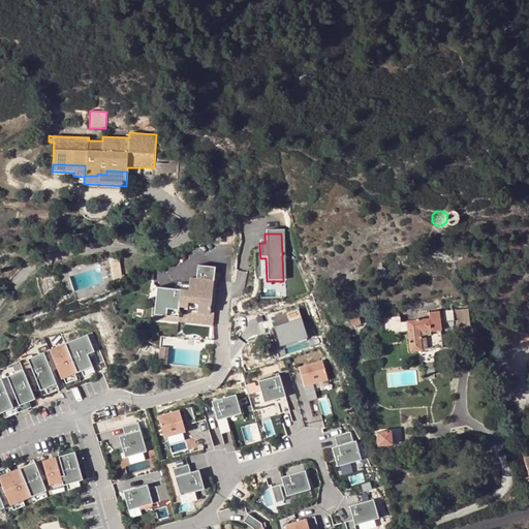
[(123,285),(120,261),(111,262),(115,286),(123,285)]
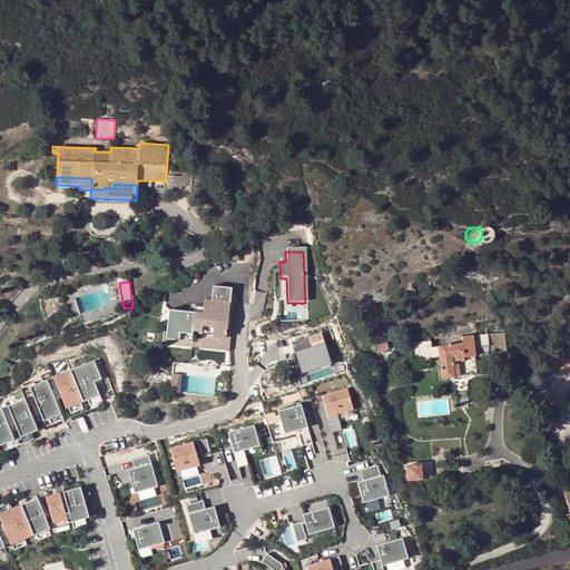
[(169,310),(166,341),(190,343),(192,332),(202,333),(203,327),(214,328),(213,337),(226,338),(231,302),(235,303),(237,303),(238,295),(232,294),(233,288),(214,286),(212,300),(205,298),(204,307),(203,314),(189,312),(169,310)]
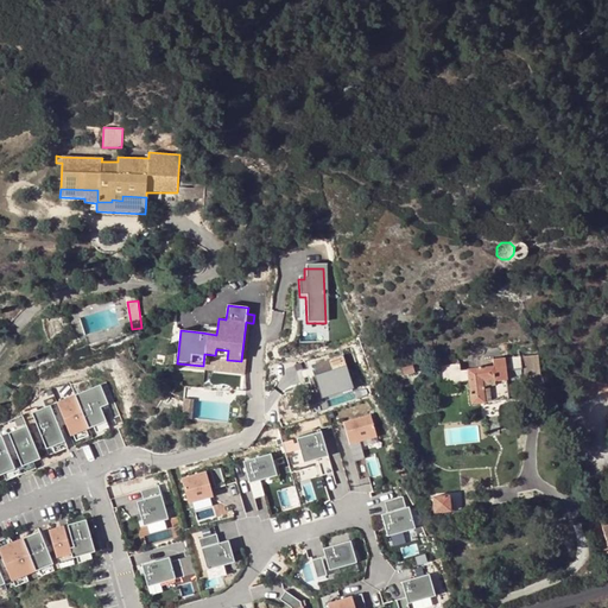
[(443,315),(443,312),(443,310),(442,309),(439,308),(438,308),(436,308),(435,309),(434,310),(432,312),(434,314),(434,316),(435,317),(437,318),(438,318),(441,317),(442,316),(443,315)]
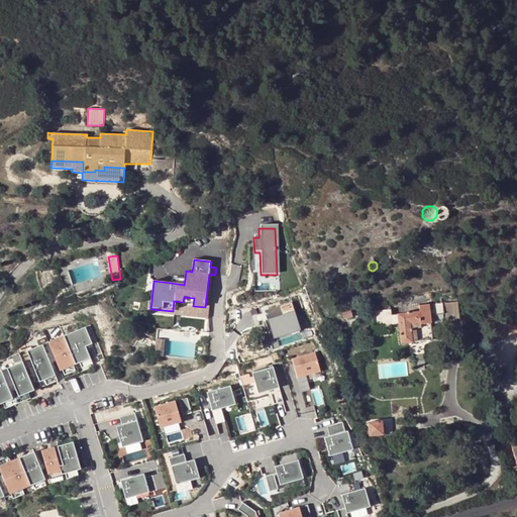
[(173,311),(150,309),(149,312),(208,319),(213,275),(209,274),(205,307),(193,306),(194,298),(184,297),(183,302),(174,301),(173,311)]
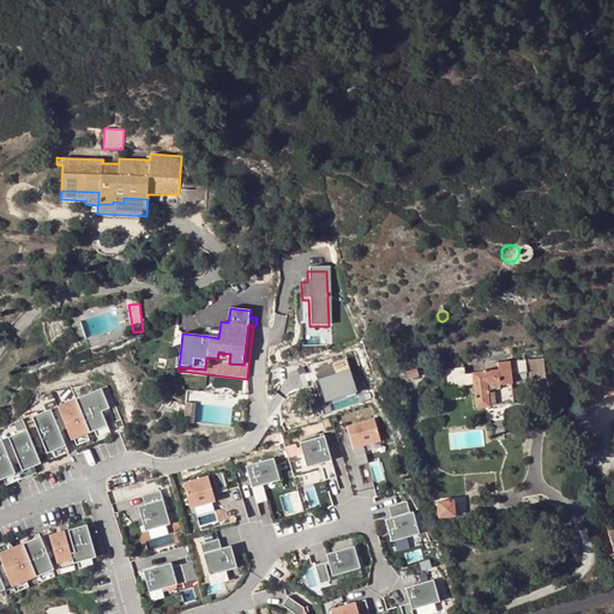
[(354,384),(344,355),(299,369),(308,398),(354,384)]
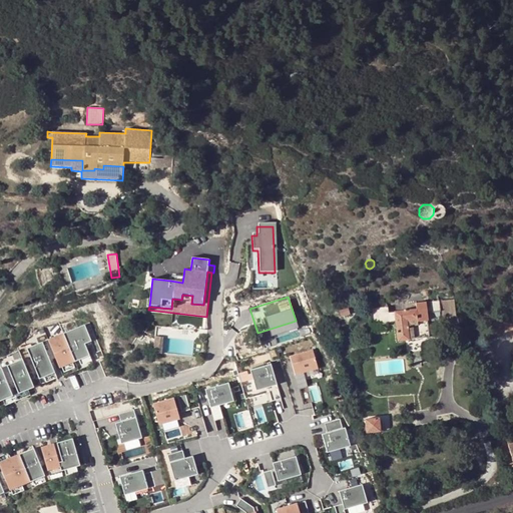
[(454,299),(425,303),(426,309),(440,307),(441,318),(456,317),(454,299)]
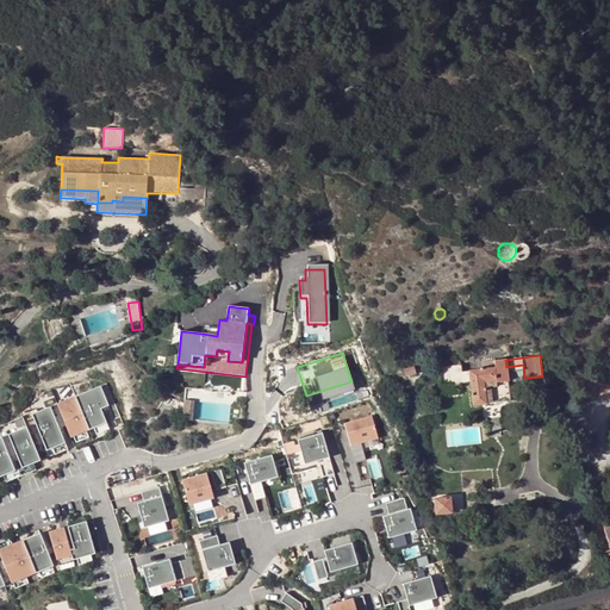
[(485,369),(468,372),(470,383),(473,406),(510,403),(510,399),(515,399),(514,387),(509,387),(505,360),(484,362),(485,369)]
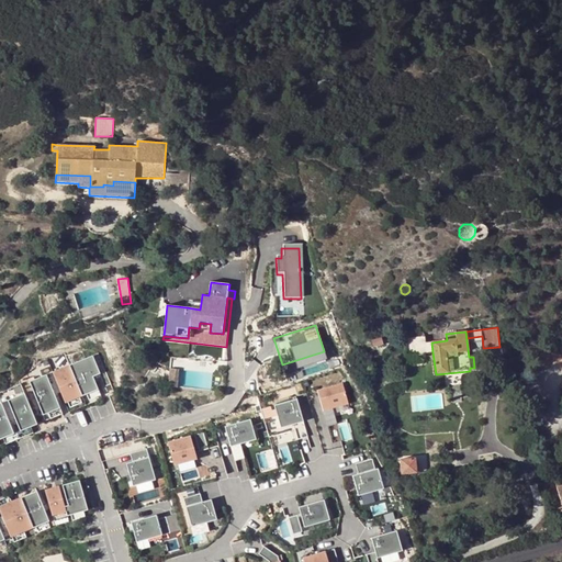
[(408,340),(405,356),(433,352),(431,343),(425,344),(424,338),(408,340)]
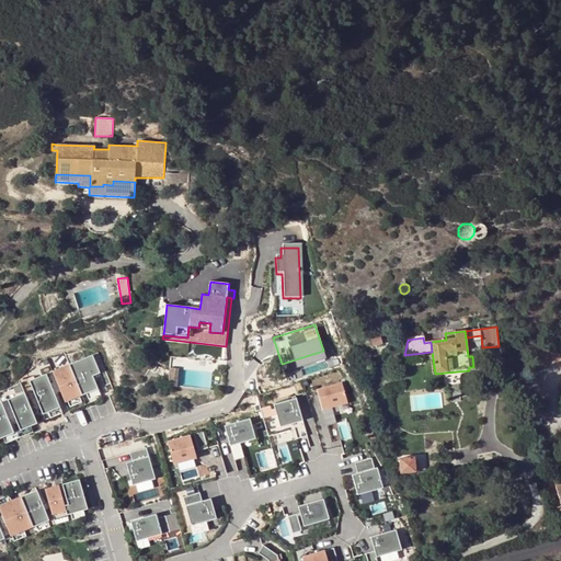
[(282,364),(283,368),(324,355),(323,351),(282,364)]
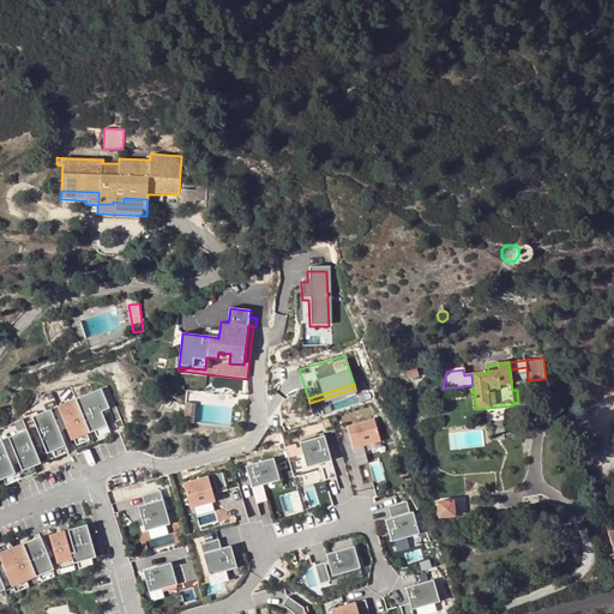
[(599,385),(584,391),(590,405),(605,401),(599,385)]
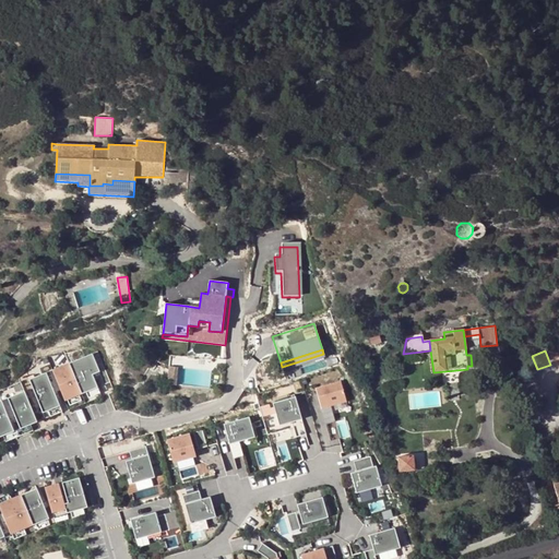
[(30,379),(43,413),(60,406),(52,388),(59,385),(66,401),(98,388),(95,380),(93,375),(99,371),(102,378),(105,384),(110,382),(98,352),(30,379)]
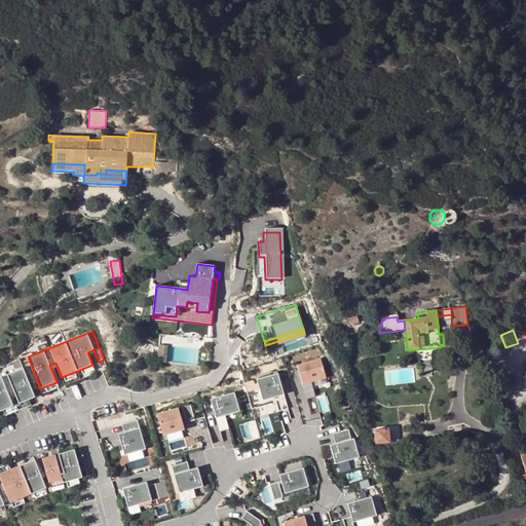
[(167,346),(159,344),(157,362),(166,363),(167,346)]
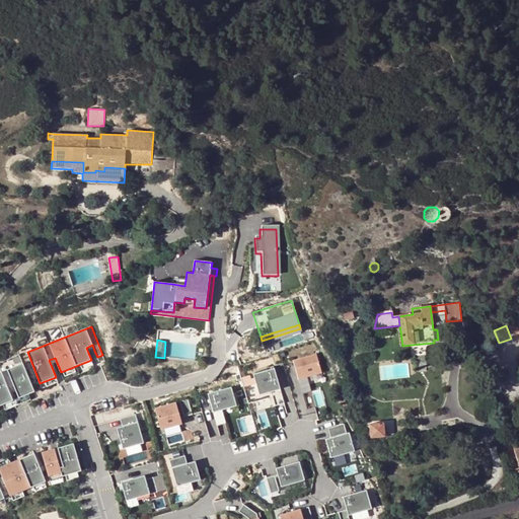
[(275,343),(264,347),(267,353),(278,350),(275,343)]
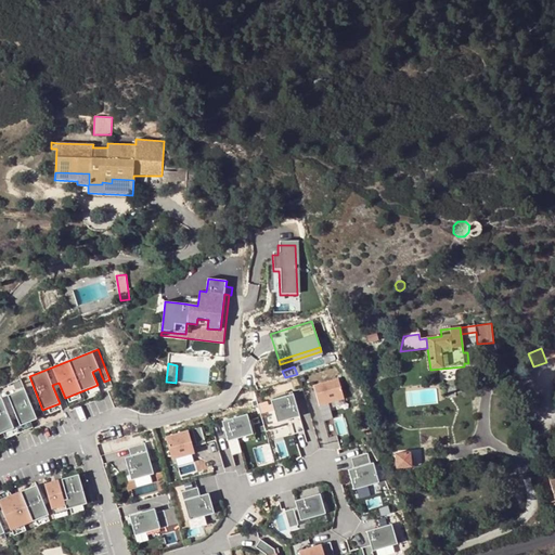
[(99,369),(92,372),(94,377),(101,375),(99,369)]
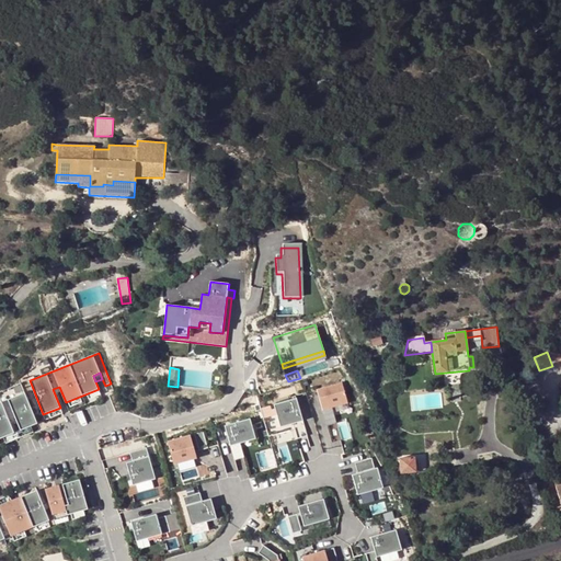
[(342,381),(316,389),(327,425),(335,422),(332,408),(347,403),(342,381)]
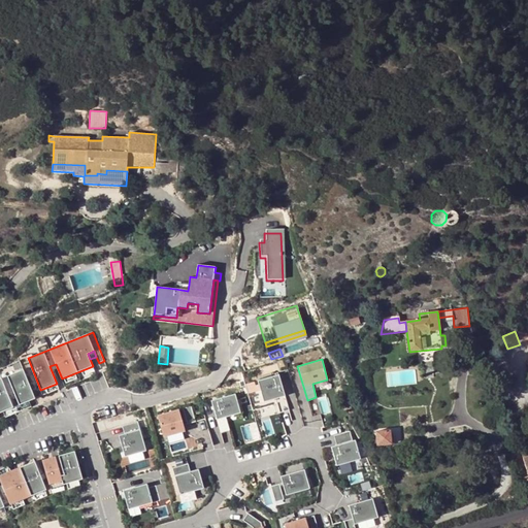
[(23,369),(0,378),(0,413),(7,409),(2,397),(7,395),(8,398),(9,397),(13,407),(35,399),(23,369)]
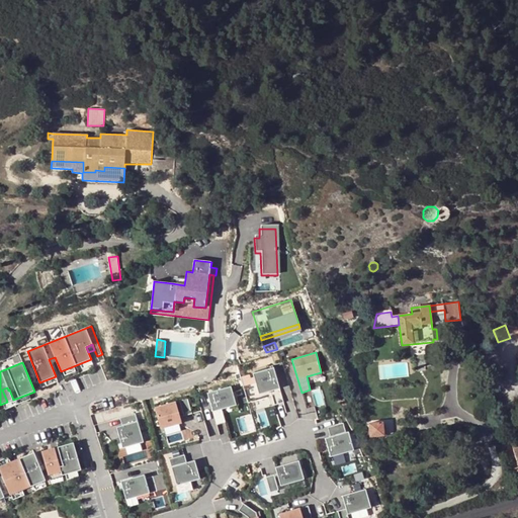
[(274,368),(253,374),(259,395),(270,392),(274,406),(284,403),(274,368)]
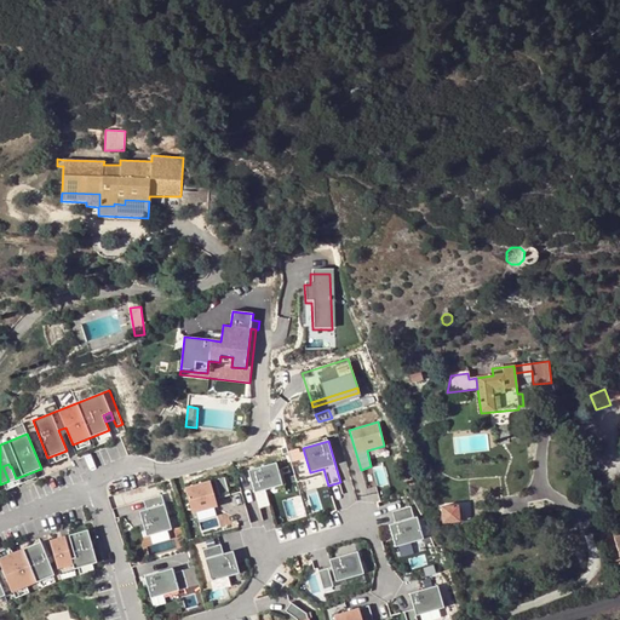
[(282,484),(276,463),(248,470),(259,509),(269,506),(265,491),(282,484)]
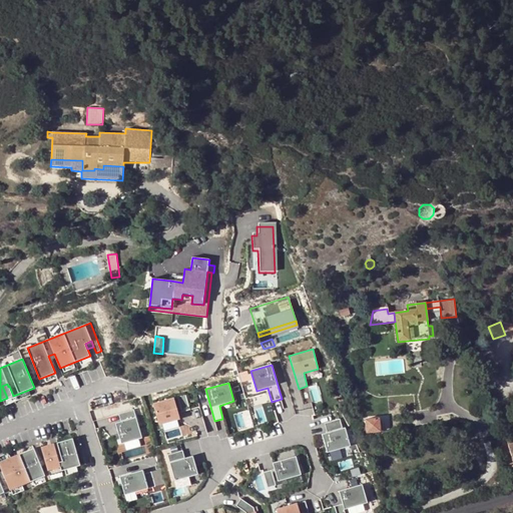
[(185,395),(177,397),(182,412),(190,410),(185,395)]
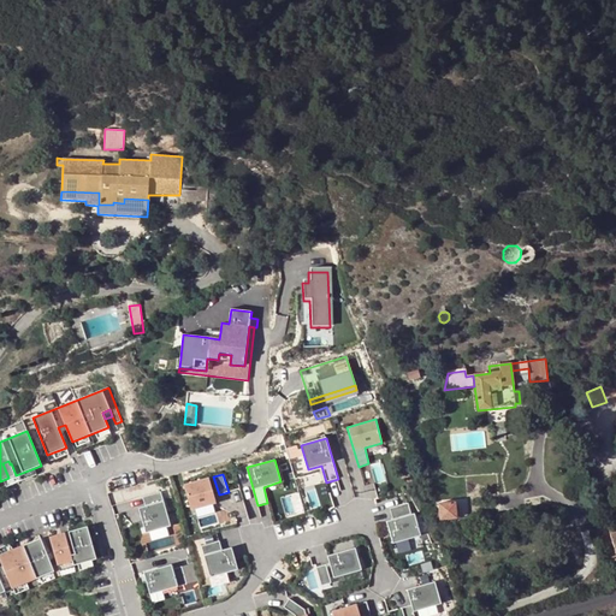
[(191,510),(217,503),(209,478),(183,485),(191,510)]
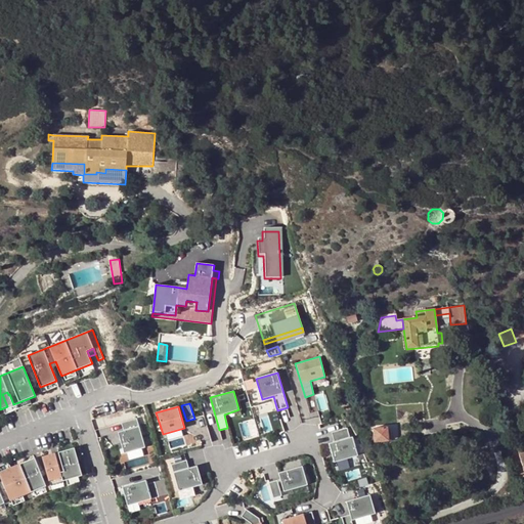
[(145,447),(137,418),(121,423),(123,430),(118,432),(124,453),(145,447)]
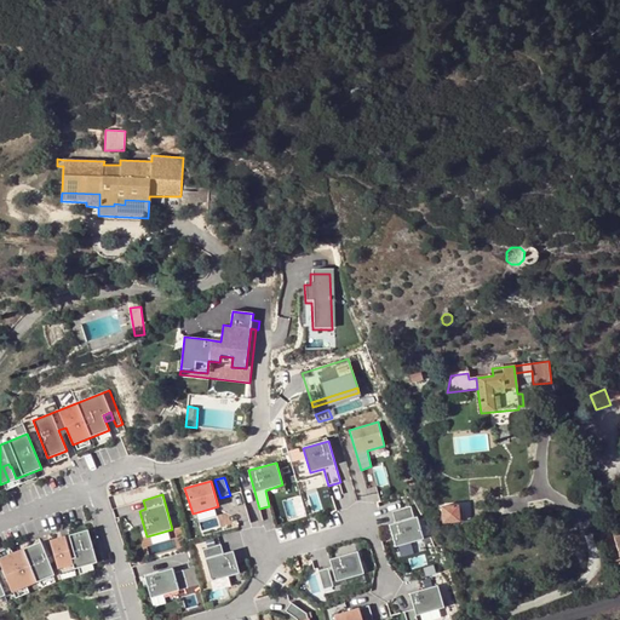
[(395,523),(389,524),(395,547),(424,539),(417,516),(414,517),(411,506),(391,511),(395,523)]
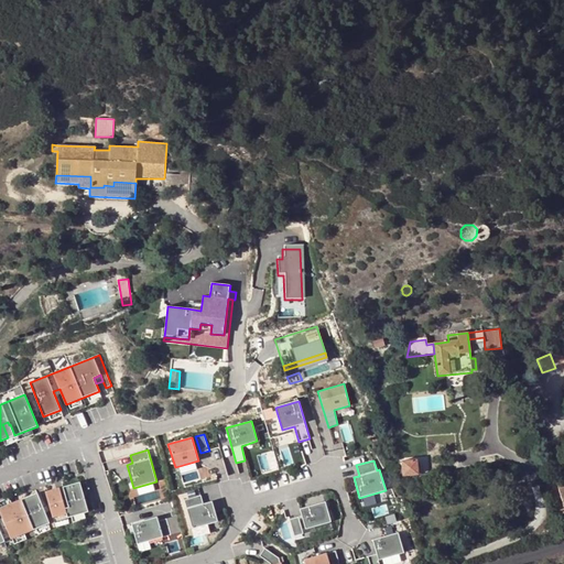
[(416,461),(401,462),(402,476),(418,475),(416,461)]
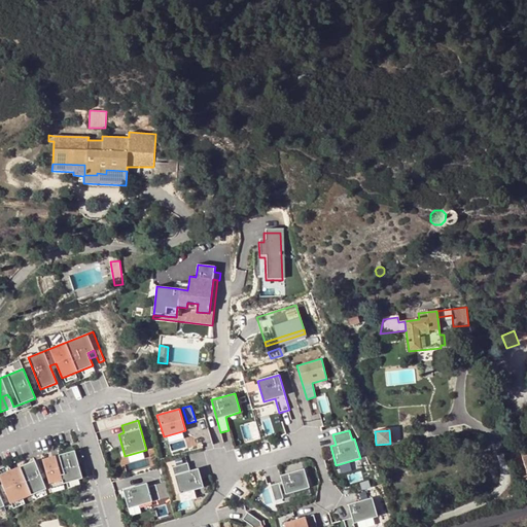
[(526,443),(518,447),(521,456),(526,454),(526,443)]
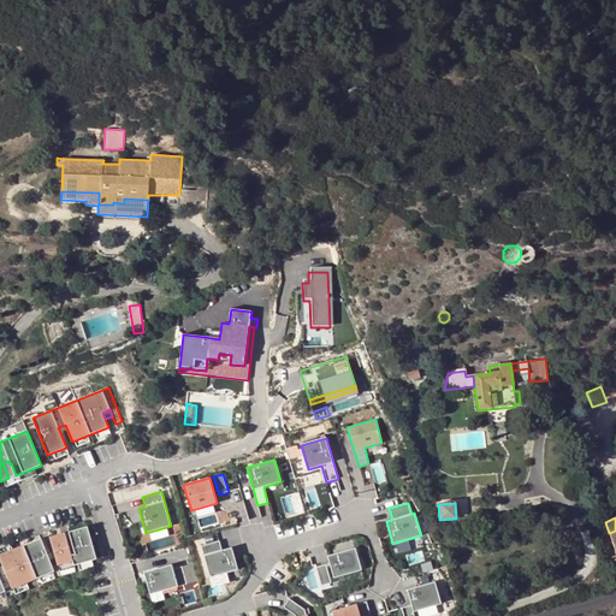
[(0,579),(0,593),(5,592),(5,590),(11,587),(12,588),(53,572),(49,560),(55,558),(59,569),(96,558),(87,526),(69,531),(75,552),(71,552),(65,532),(49,537),(55,555),(49,558),(41,538),(0,554),(0,560),(10,585),(4,587),(0,579)]
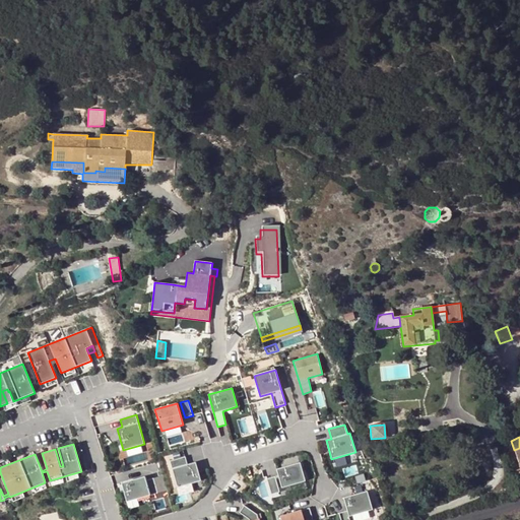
[(185,456),(170,461),(177,488),(201,480),(196,462),(187,464),(185,456)]
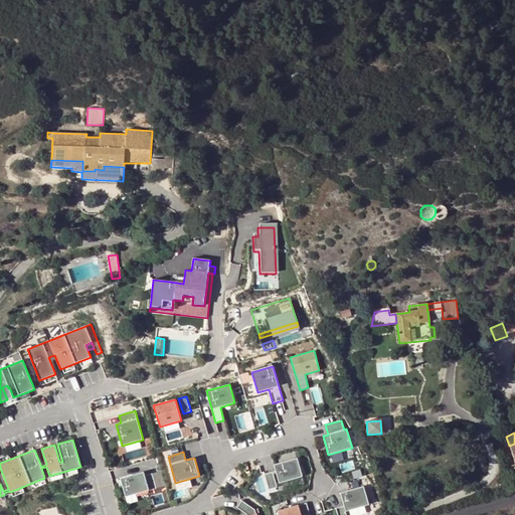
[(297,458),(274,465),(279,484),(302,477),(297,458)]
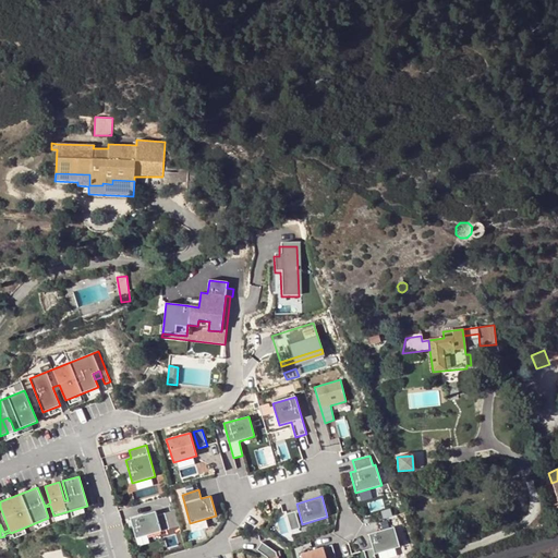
[(155,511),(130,519),(135,538),(169,529),(165,513),(157,516),(155,511)]
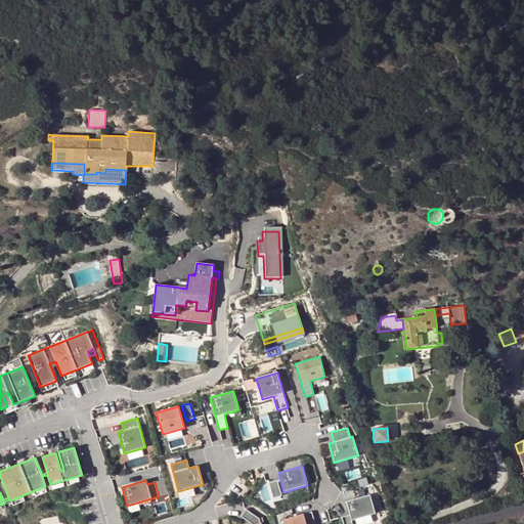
[(277,480),(268,482),(273,498),(281,495),(277,480)]
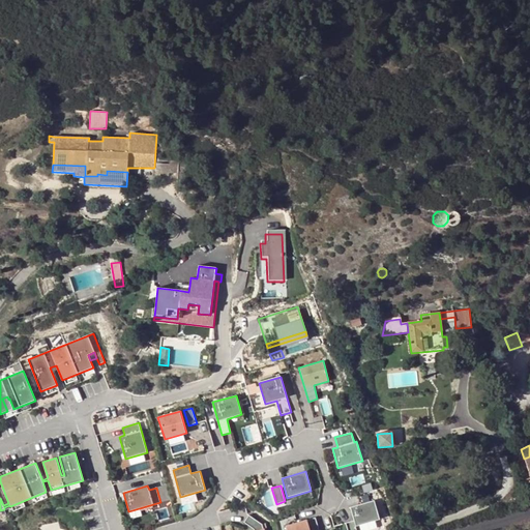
[(374,500),(350,507),(353,521),(345,523),(347,529),(356,529),(355,526),(380,520),(374,500)]
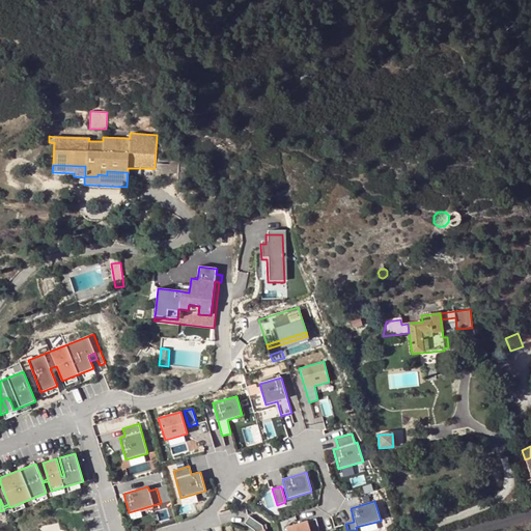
[(264,530),(262,525),(249,515),(244,524),(254,530),(264,530),(266,530),(264,530)]
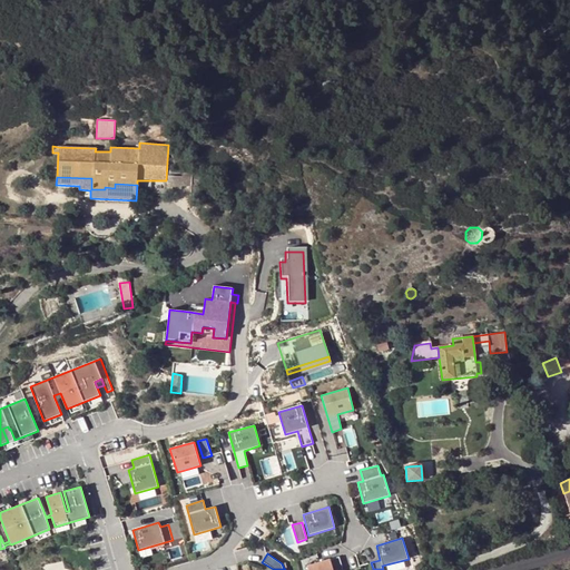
[(343,569),(340,557),(306,566),(307,569),(343,569)]
